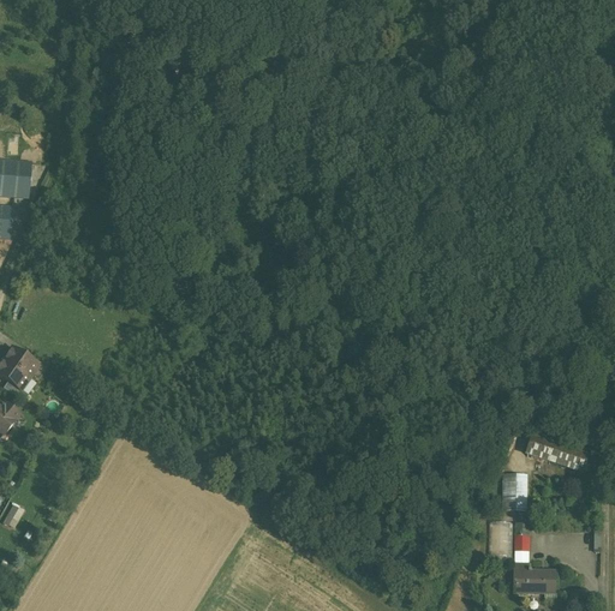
[(0,235),(11,238),(13,205),(0,203),(0,193),(29,197),(31,161),(0,159),(0,235)]
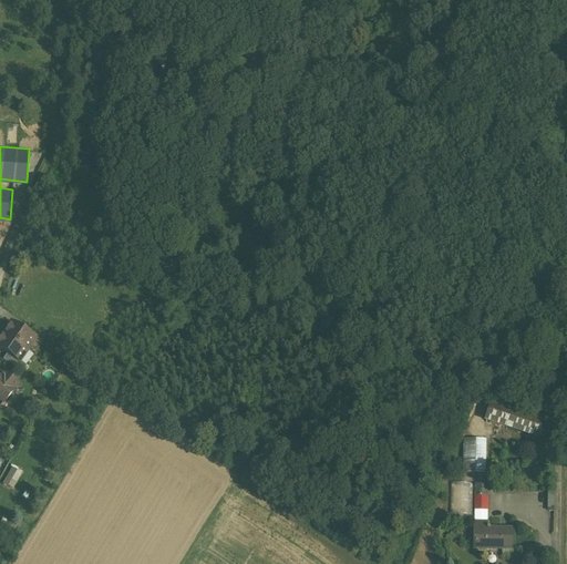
[(33,337),(12,321),(4,332),(26,348),(33,337)]
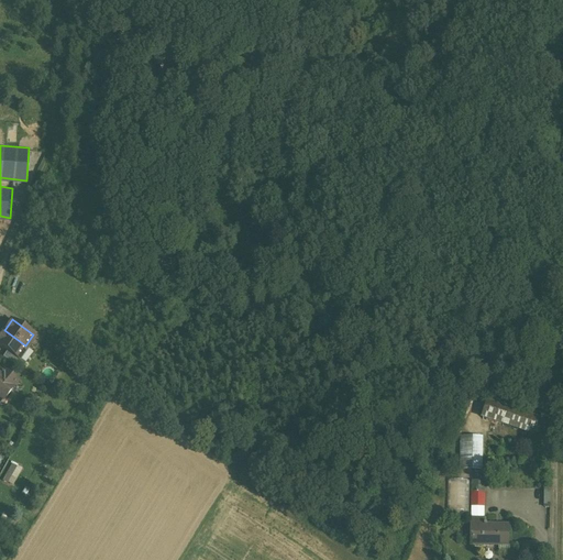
[(25,346),(4,330),(0,335),(0,343),(7,349),(18,357),(18,355),(25,346)]
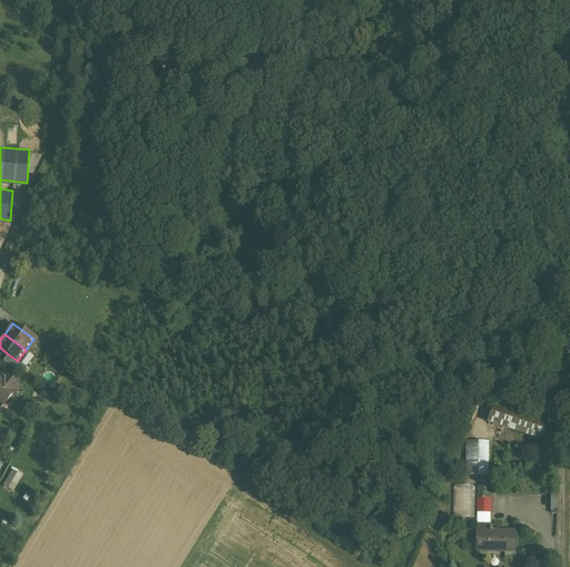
[(18,361),(7,353),(2,360),(21,370),(25,365),(18,360),(18,361)]
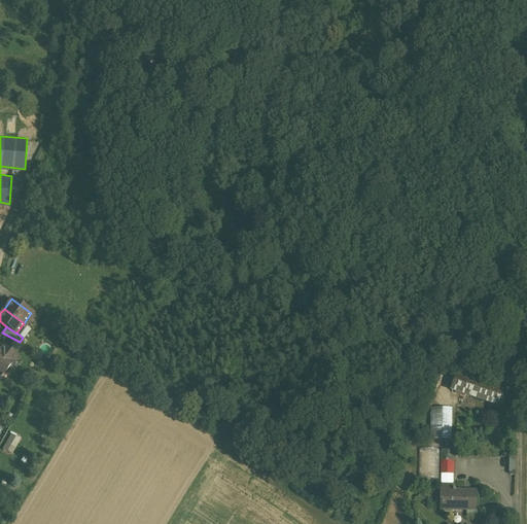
[(8,349),(4,353),(0,348),(0,370),(2,373),(16,356),(8,349)]
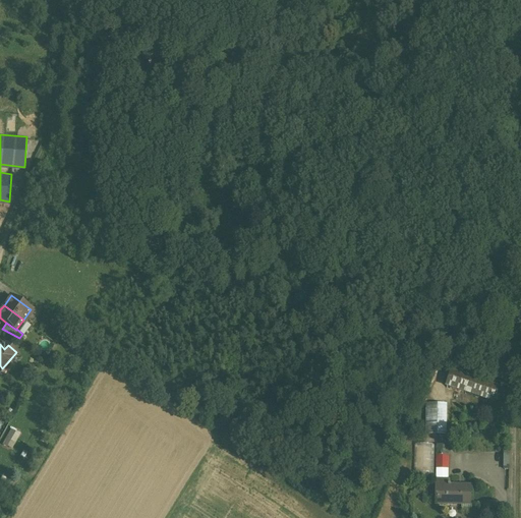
[(498,389),(451,372),(447,384),(495,400),(498,389)]
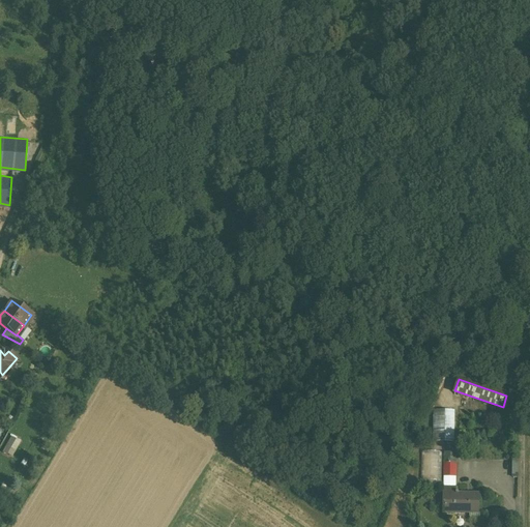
[(454,409),(434,408),(433,440),(453,440),(454,409)]
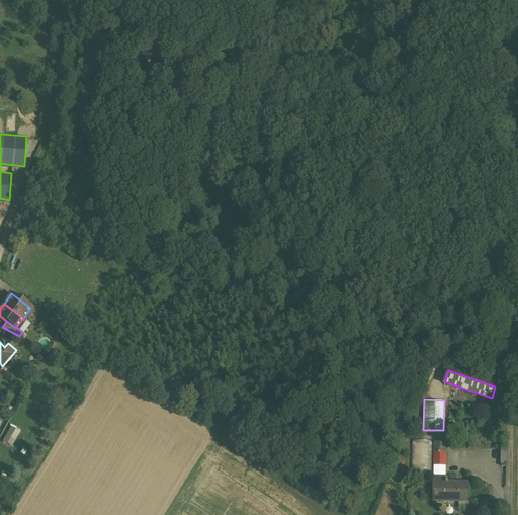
[(12,444),(20,428),(11,423),(2,439),(12,444)]
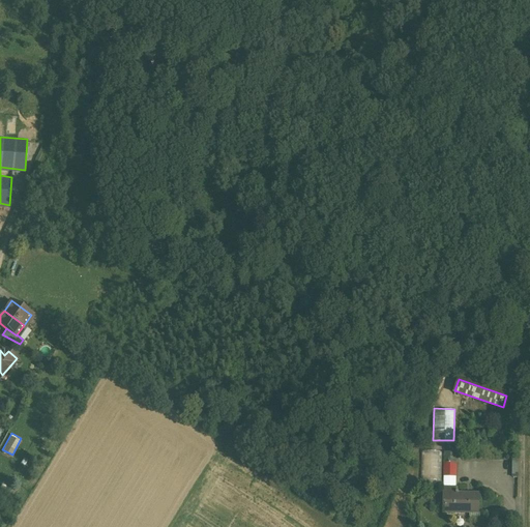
[(457,451),(444,450),(443,474),(455,475),(457,451)]
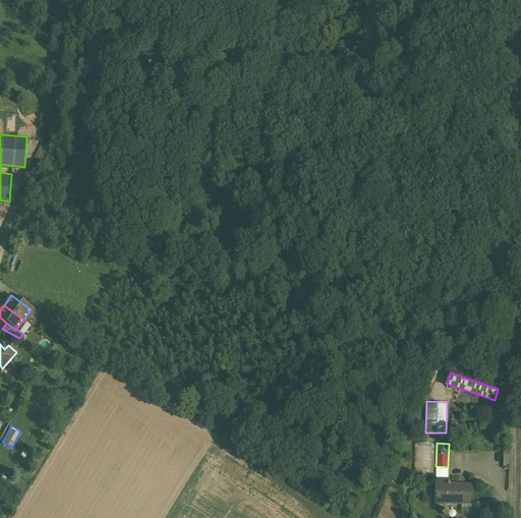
[(449,476),(448,476),(449,467),(448,467),(436,466),(436,503),(471,504),(472,482),(449,482),(449,476)]
